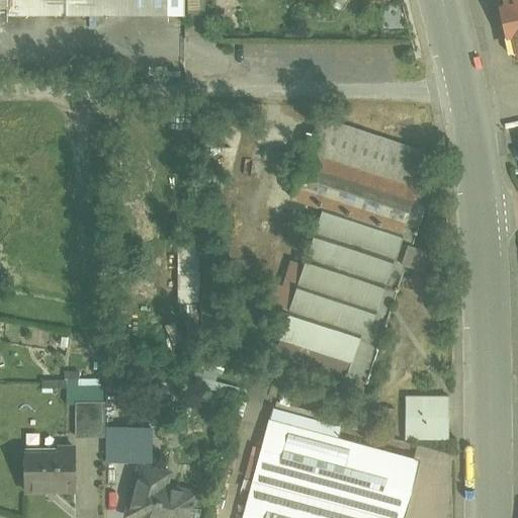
[(7,0),(8,15),(130,15),(185,15),(185,0),(7,0)]
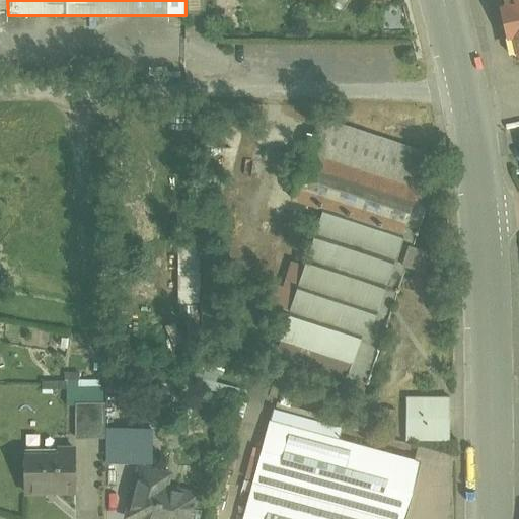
[(518,0),(500,0),(513,56),(518,59),(518,0)]
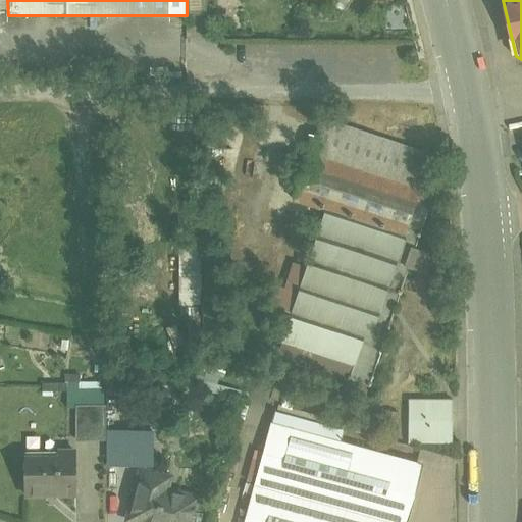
[(432,154),(322,118),(310,153),(422,190),(432,154)]
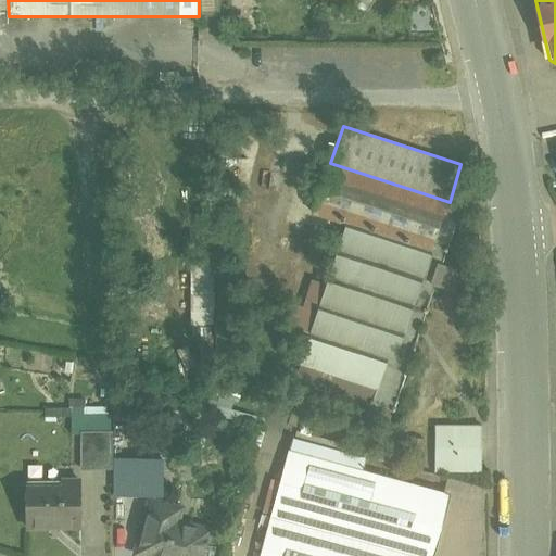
[(307,156),(283,227),(307,236),(330,163),(307,156)]
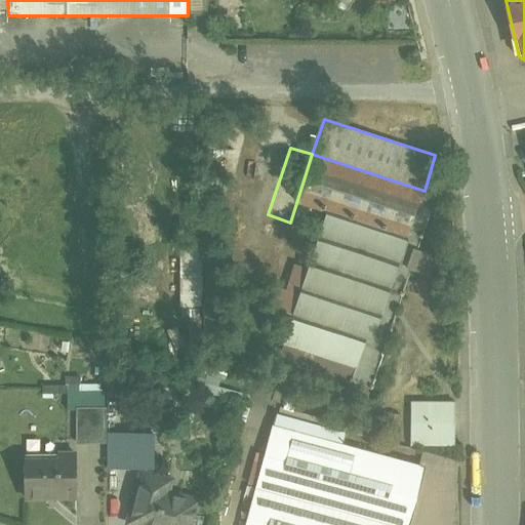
[(425,191),(312,154),(290,223),(311,229),(306,242),(317,246),(309,270),(295,266),(289,283),(303,287),(300,295),(288,330),(284,344),(285,345),(277,369),(369,398),(433,207),(436,196),(437,197),(437,195),(425,191)]
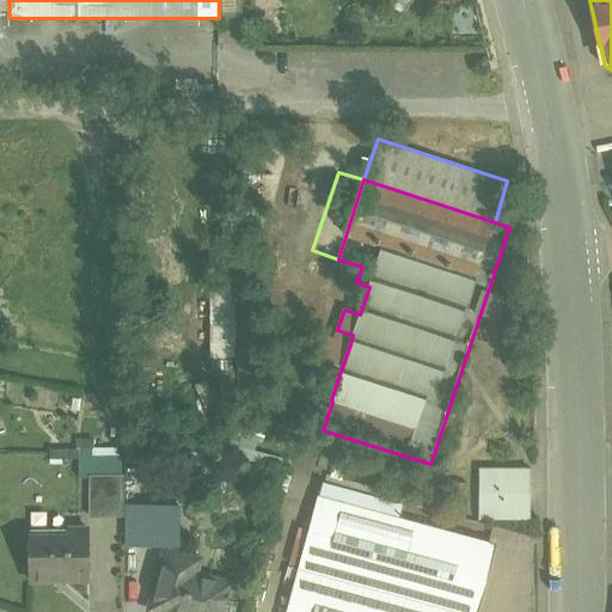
[(213,279),(213,359),(239,357),(239,279),(213,279)]
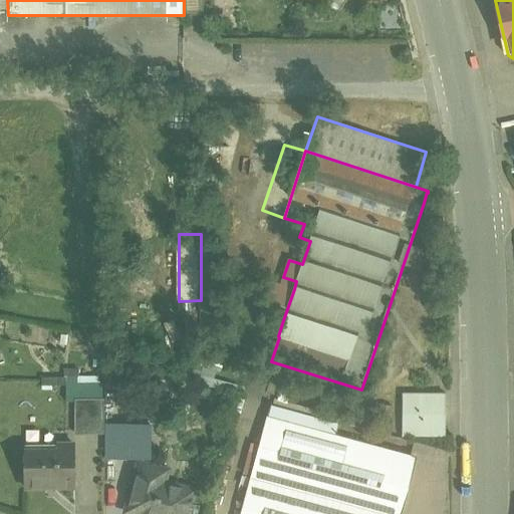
[(217,245),(202,245),(202,296),(217,296),(217,245)]
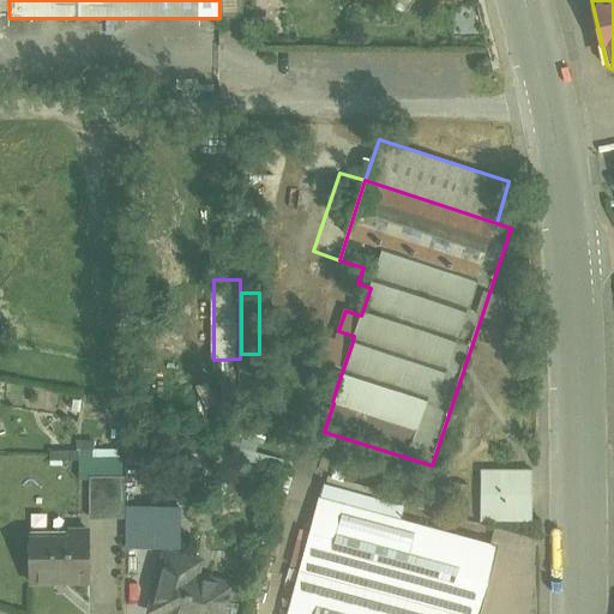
[(326,338),(313,378),(337,386),(351,345),(326,338)]
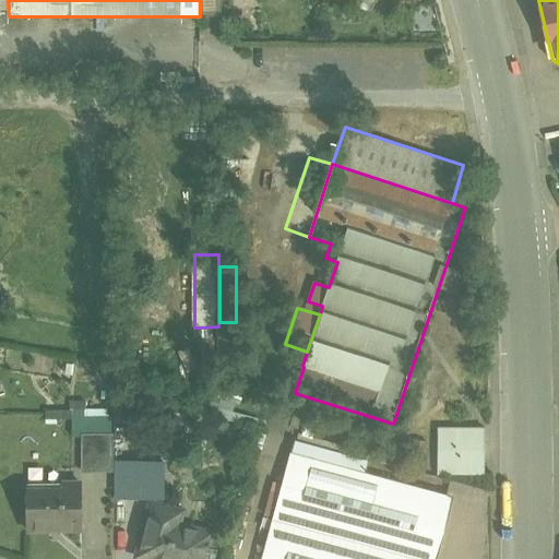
[(135,407),(118,407),(118,451),(135,451),(135,407)]
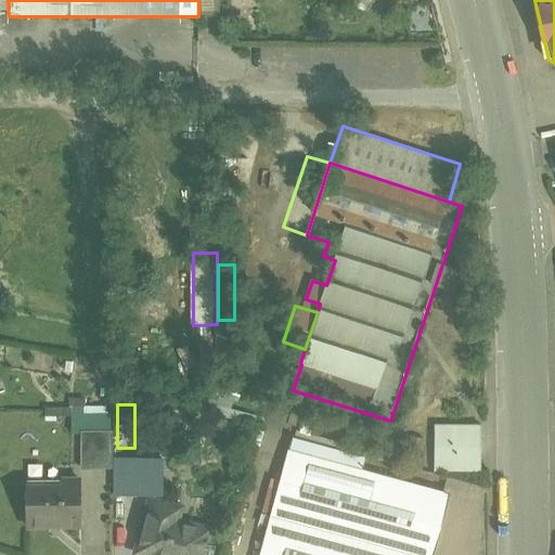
[(481,425),(436,425),(436,440),(427,440),(427,450),(436,450),(436,470),(481,470),(481,425)]
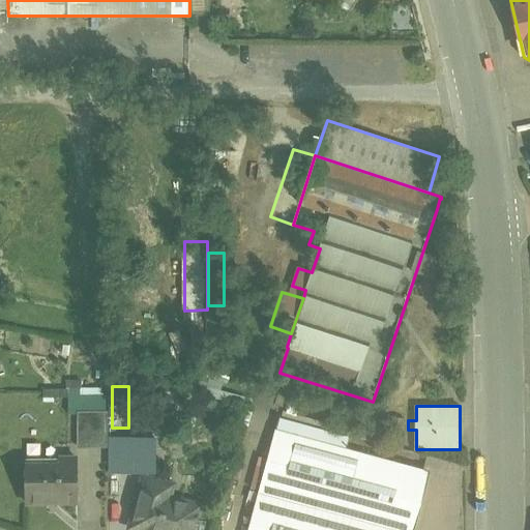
[(109,410),(78,411),(78,445),(107,445),(107,447),(109,447),(109,434),(109,410)]
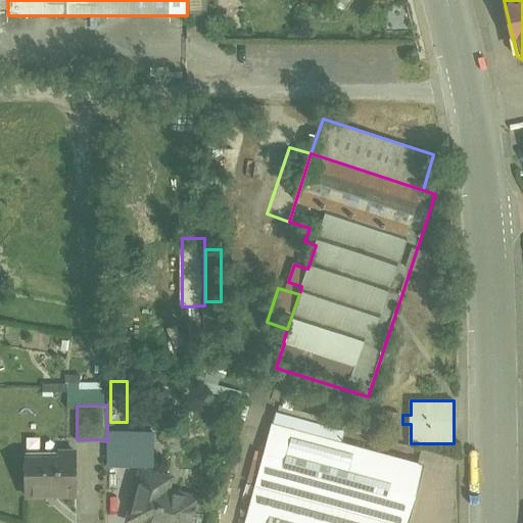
[(399,415),(388,412),(383,434),(395,441),(399,415)]
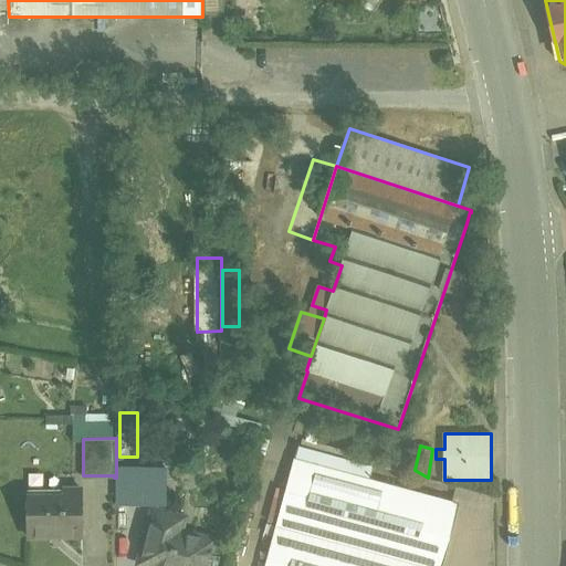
[(437,565),(454,502),(295,459),(265,565),(437,565)]
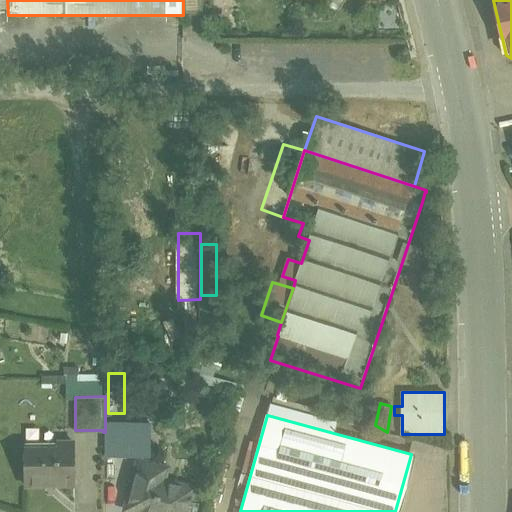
[(137,428),(105,419),(105,432),(105,453),(129,459),(137,428)]
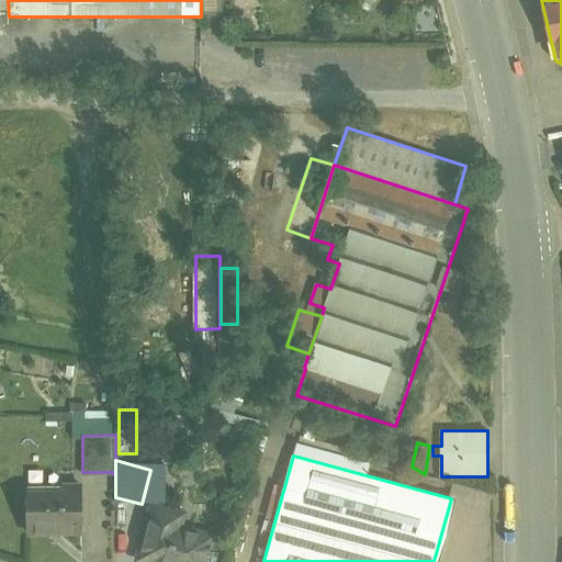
[(64,486),(64,491),(27,492),(27,532),(82,531),(82,485),(64,486)]
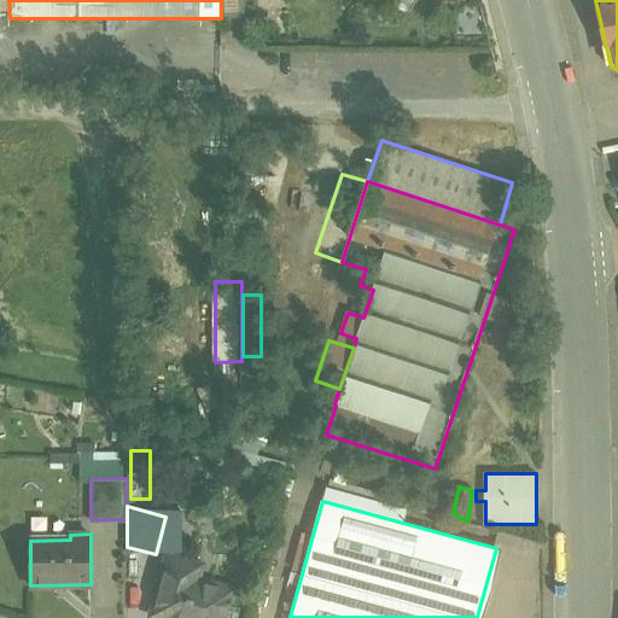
[(198,564),(169,557),(153,614),(164,617),(227,617),(235,589),(194,578),(198,564)]
